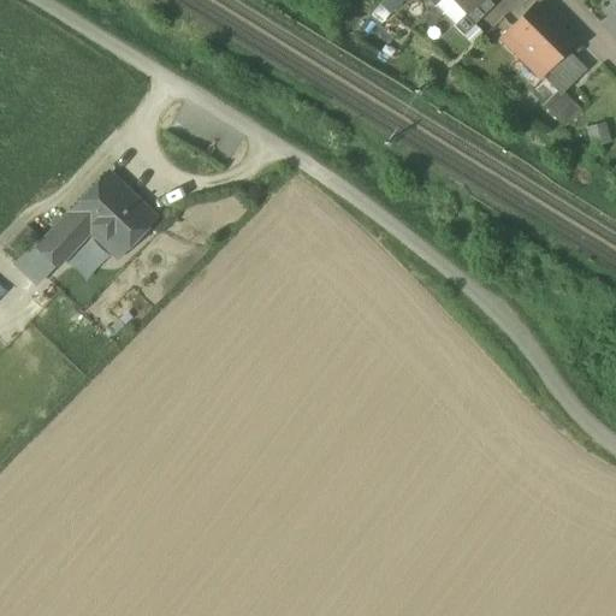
[(442,0),(434,7),(454,27),(467,15),(451,0),(442,0)]
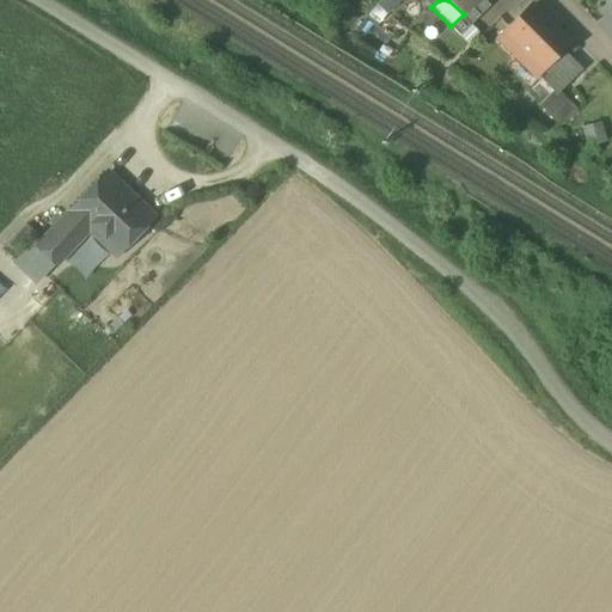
[(448,0),(464,14),(477,0),(448,0)]
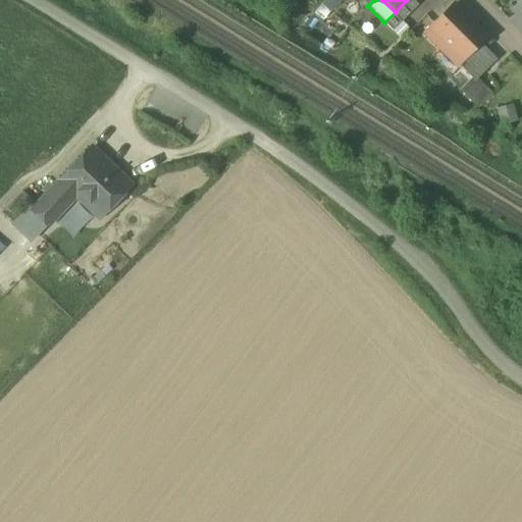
[(384,22),(384,23),(393,32),(419,6),(412,0),(407,0),(396,12),(384,22)]
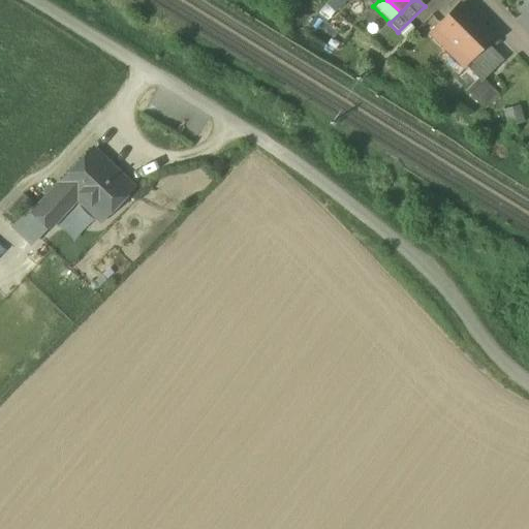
[(492,38),(460,5),(431,34),(445,49),(450,43),(467,61),(468,62),(484,45),(492,38)]
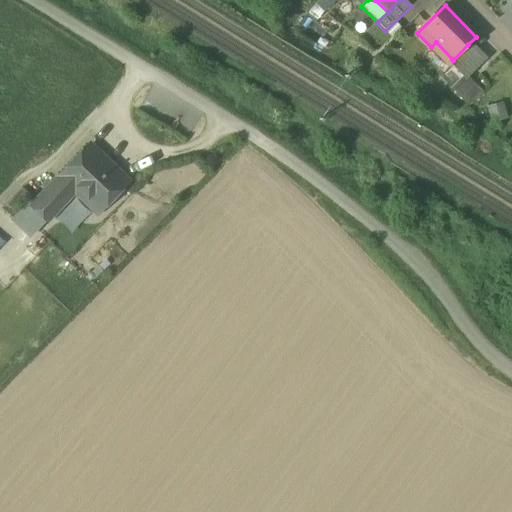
[(485,61),(468,44),(453,60),(452,59),(449,62),(464,77),(467,79),(468,79),(485,61)]
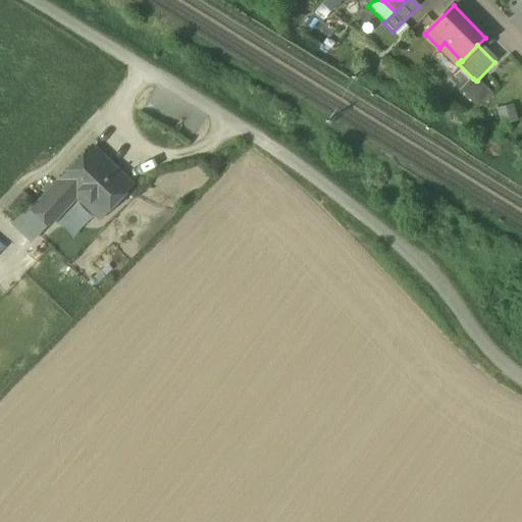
[(473,79),(461,91),(477,107),(490,94),(477,81),(476,81),(473,79)]
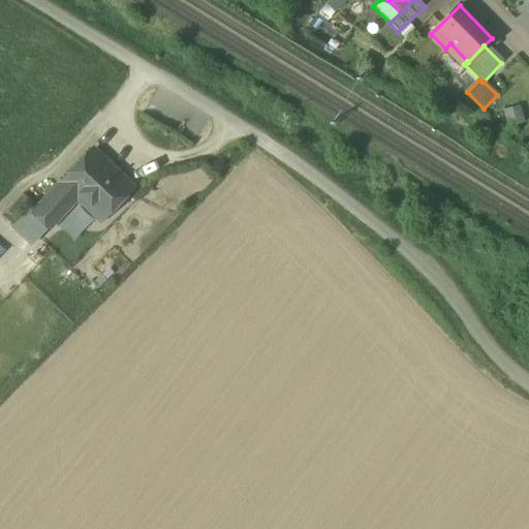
[(92,154),(65,183),(74,190),(102,217),(129,189),(92,154)]
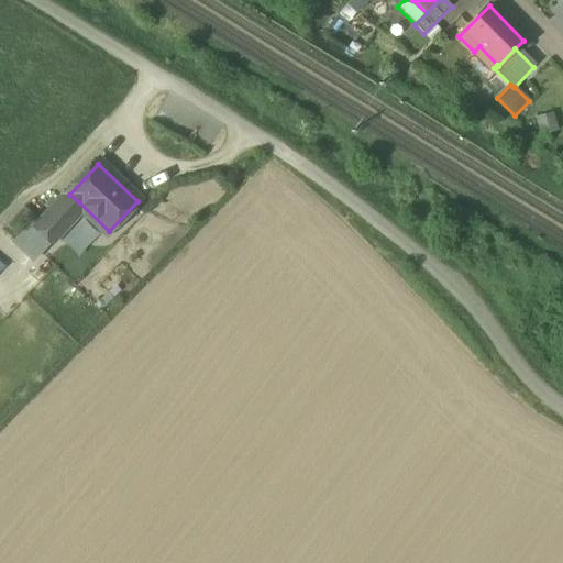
[(69,195),(41,223),(54,238),(76,216),(70,211),(79,202),(69,195)]
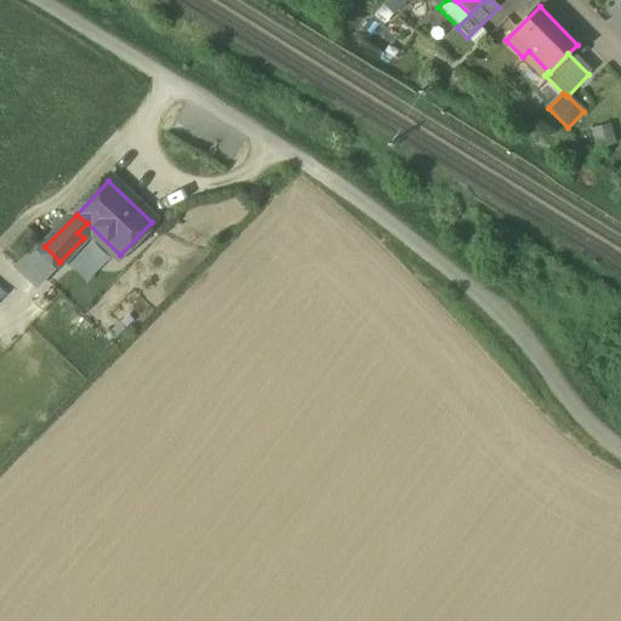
[(28,229),(9,249),(18,258),(39,239),(28,229)]
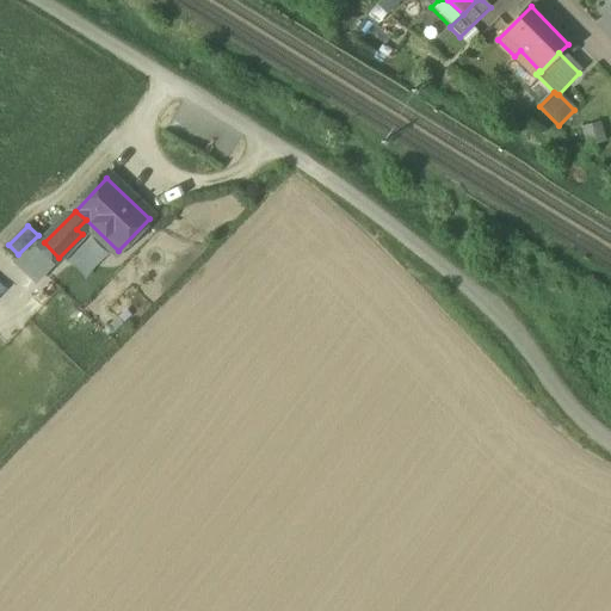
[(91,234),(68,257),(86,275),(109,252),(91,234)]
